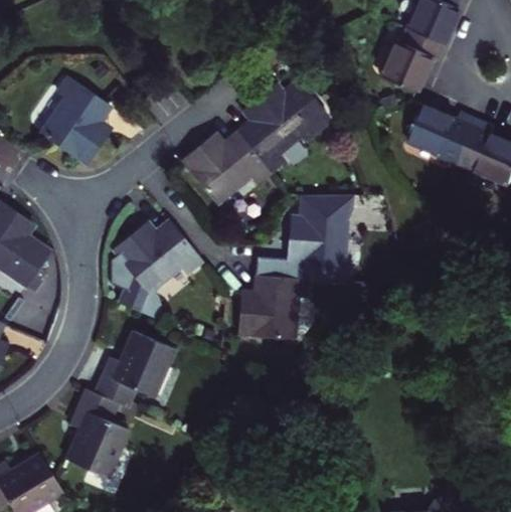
[(421,0),(411,23),(447,40),(455,21),(462,5),(457,3),(458,0),(421,0)]
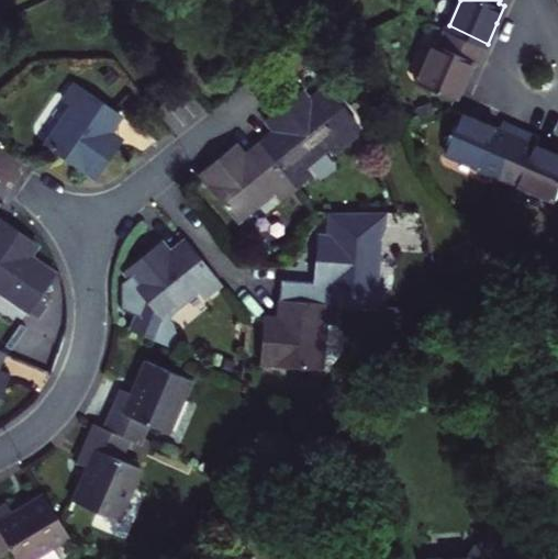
[(473,58),(480,62),(488,44),(449,25),(441,43),(434,40),(417,76),(458,93),(471,62),(473,58)]
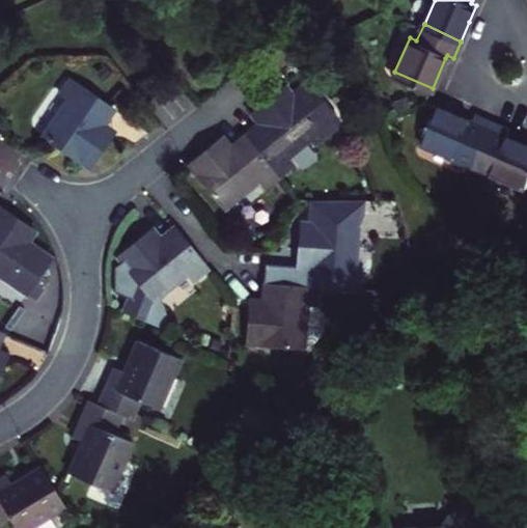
[(45,140),(90,169),(106,147),(111,140),(101,133),(112,114),(68,84),(59,100),(66,105),(45,140)]
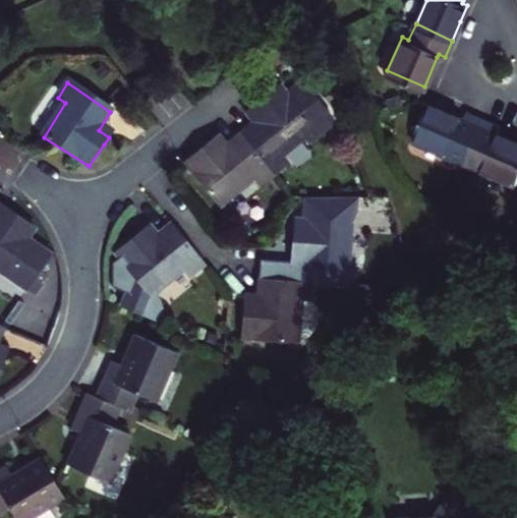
[(237,135),(272,176),(286,165),(279,156),(306,132),(280,101),(272,91),(255,103),(246,111),(254,121),(247,127),(237,135)]
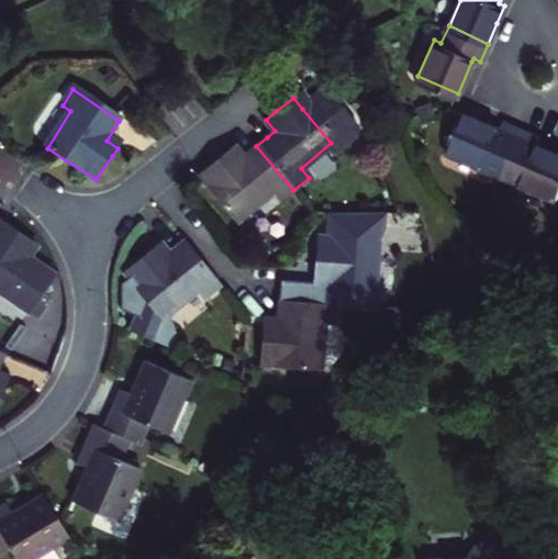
[(343,133),(314,99),(302,109),(331,143),(343,133)]
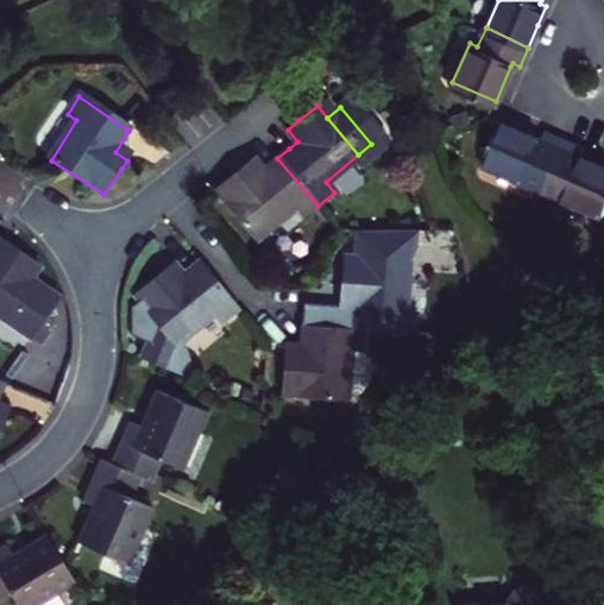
[(546,193),(570,137),(551,127),(547,137),(534,132),(507,121),(488,166),(546,193)]
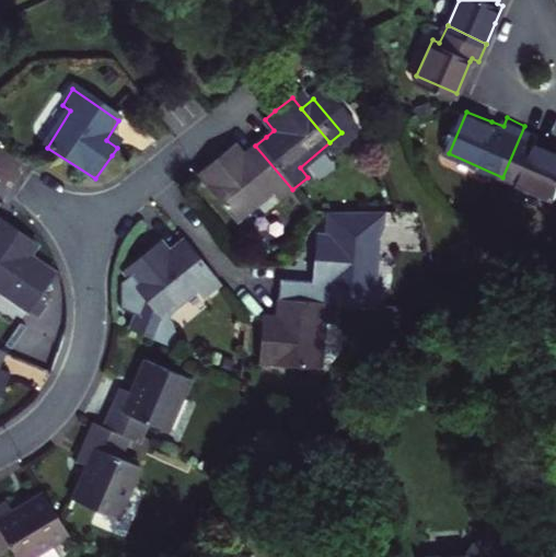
[(524,126),(502,177),(555,200),(555,146),(552,144),(541,140),(543,132),(524,126)]
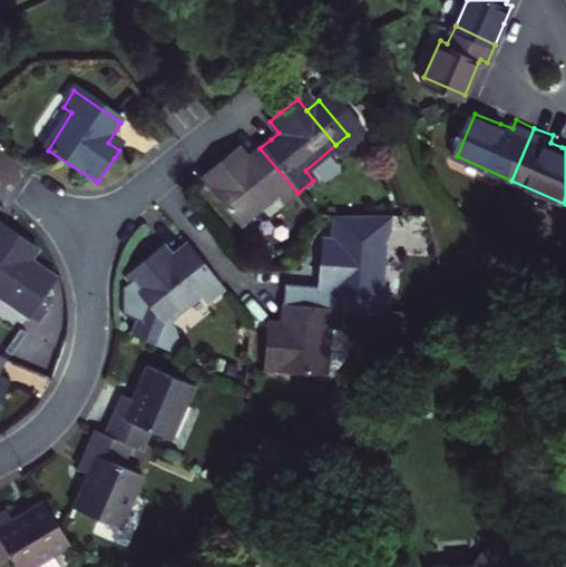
[(232,154),(205,176),(243,222),(272,197),(280,207),(298,193),(260,148),(245,160),(240,165),(232,154)]
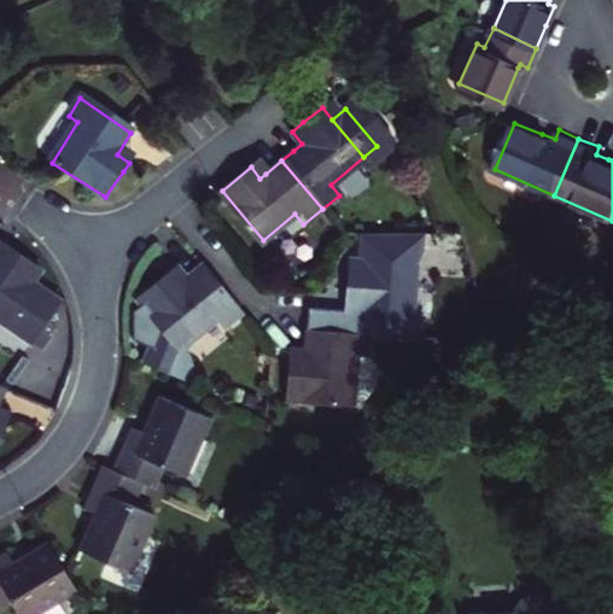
[(350,333),(367,334),(416,337),(418,314),(410,314),(410,263),(414,249),(414,233),(351,233),(350,257),(339,257),(338,284),(336,311),(351,313),(350,333)]
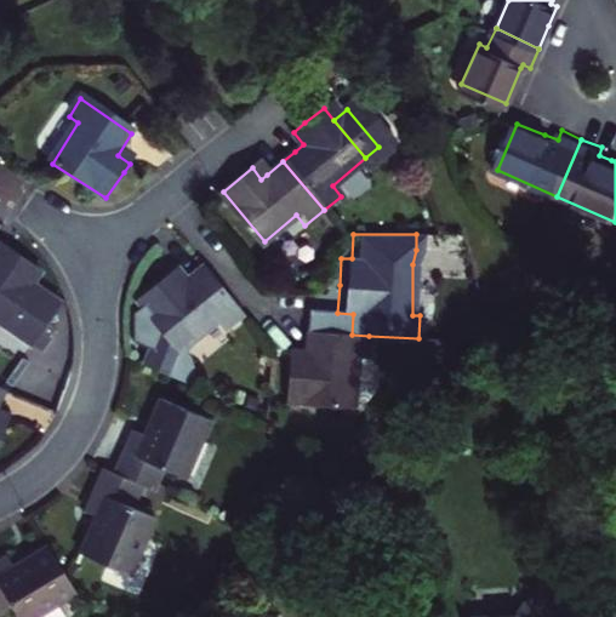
[(0,327),(38,353),(66,313),(49,301),(40,293),(49,283),(4,250),(0,256),(0,327)]
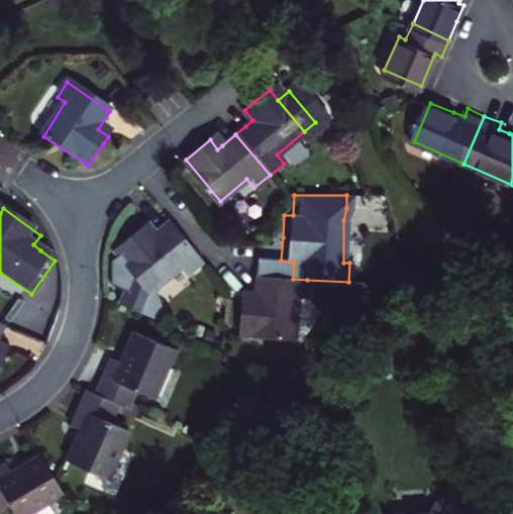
[(188,274),(204,262),(171,222),(151,237),(143,228),(123,244),(115,251),(119,257),(112,263),(114,286),(128,292),(122,305),(144,314),(154,291),(184,268),(188,274)]
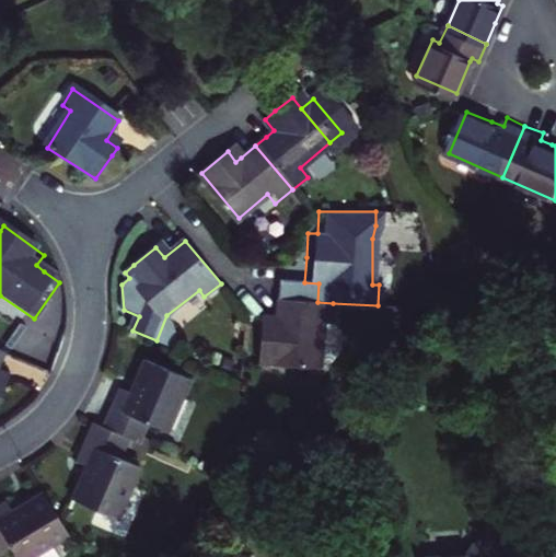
[(278,300),(317,302),(319,283),(304,282),(278,280),(278,300)]
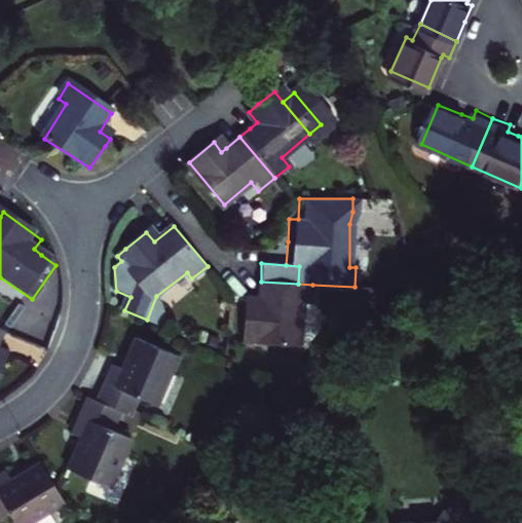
[(260,297),(258,297),(258,305),(247,304),(246,314),(245,342),(301,343),(302,301),(311,301),(312,285),(298,284),(261,282),(260,297)]
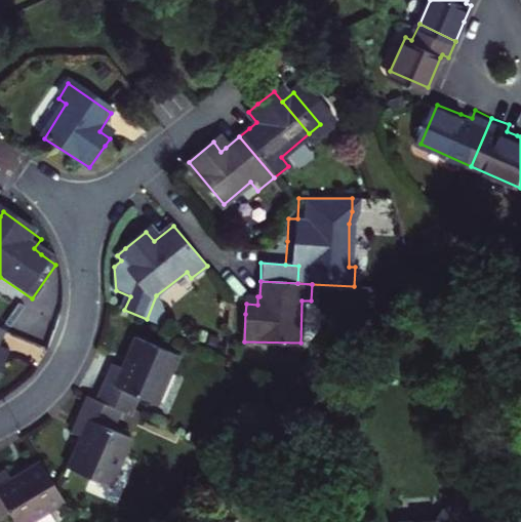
[(168,300),(156,295),(147,319),(159,325),(168,300)]
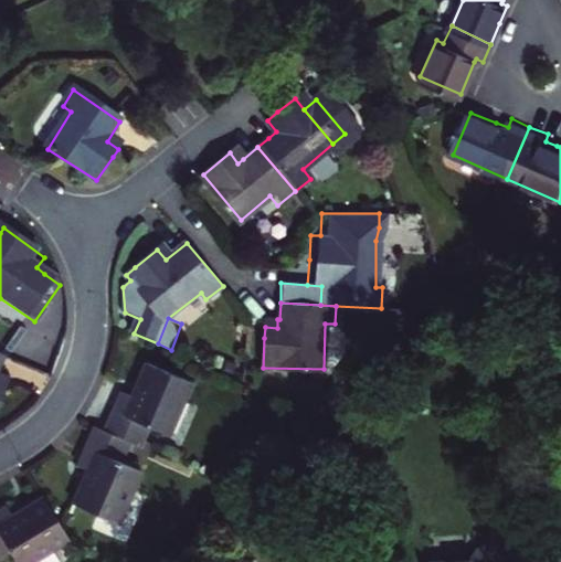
[(341,335),(335,324),(325,324),(324,369),(331,369),(340,358),(341,335)]
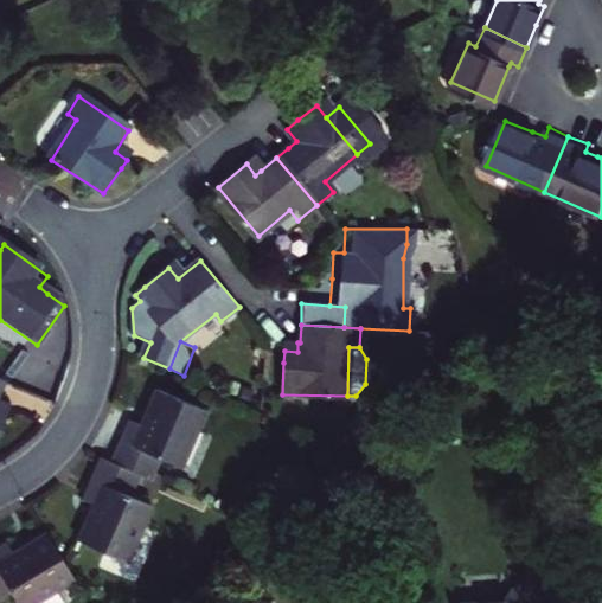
[(141,475),(148,478),(158,457),(181,466),(204,411),(157,391),(142,425),(130,419),(126,430),(113,463),(141,475)]
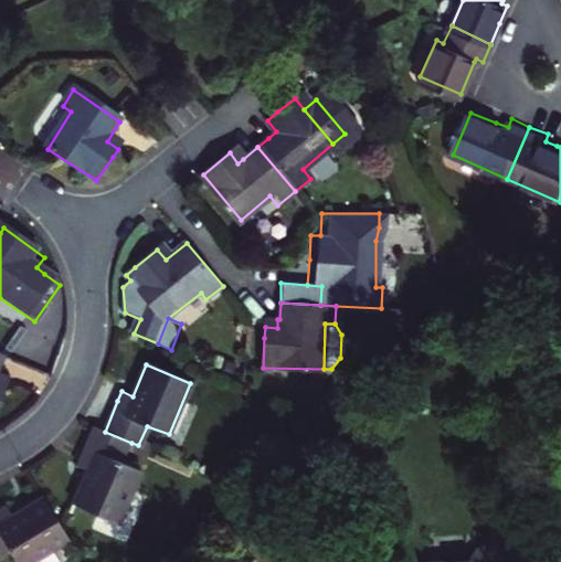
[(105,432),(93,427),(82,456),(77,465),(88,470),(75,504),(119,521),(141,470),(123,463),(131,443),(105,432)]
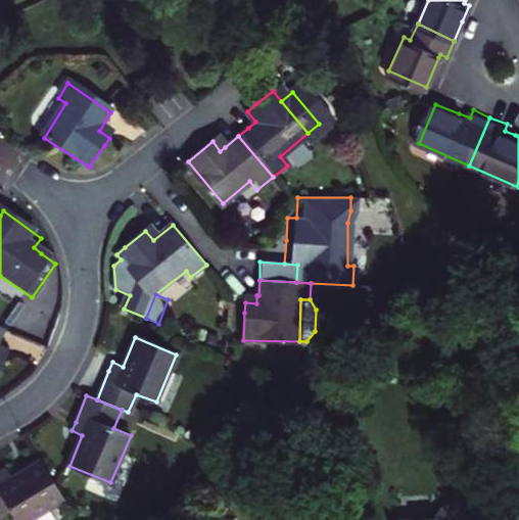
[(4,473),(0,475),(0,517),(10,511),(15,519),(49,519),(44,513),(65,500),(42,462),(15,479),(9,470),(4,473)]
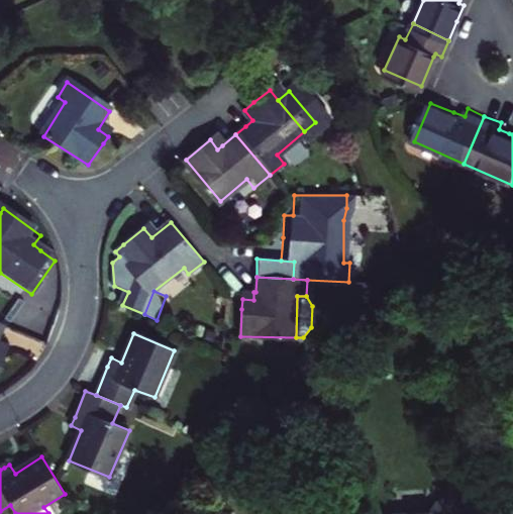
[(486,513),(487,490),(465,490),(465,507),(394,509),(394,513),(486,513)]
